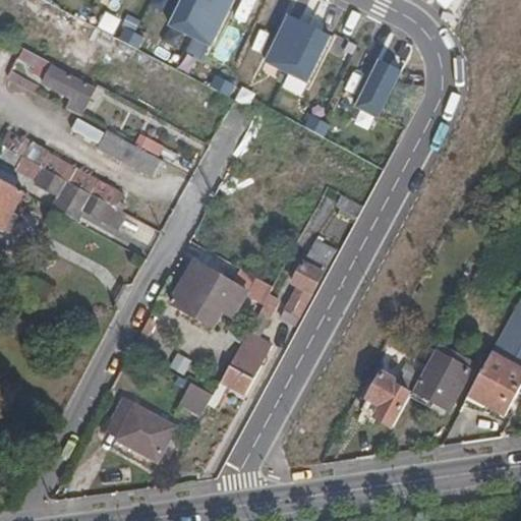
[(35,0),(53,8),(56,0),(35,0)]
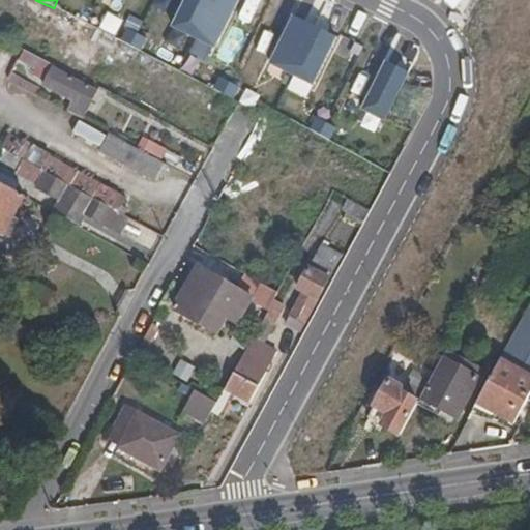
[(188,0),(174,30),(216,51),(241,0),(188,0)]
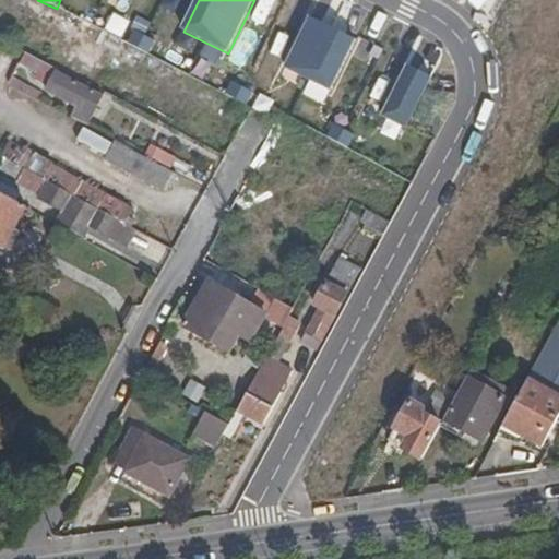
[(356,42),(312,20),(287,70),(331,92),(356,42)]
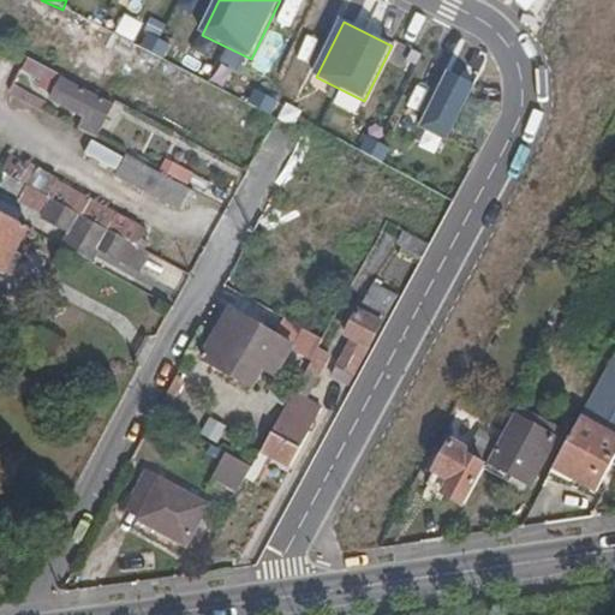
[(149,37),(142,51),(166,64),(173,49),(149,37)]
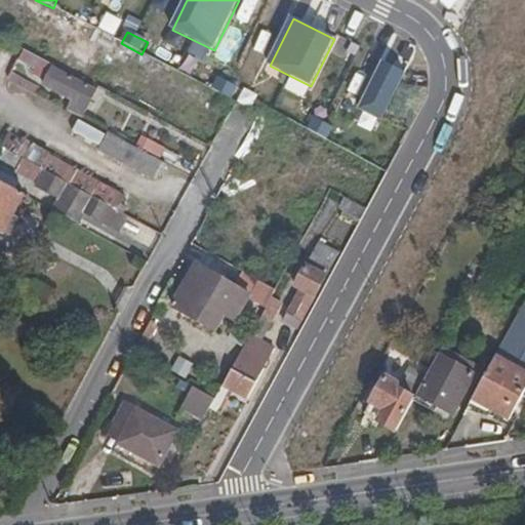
[(0,54),(5,57),(12,44),(0,37),(0,54)]
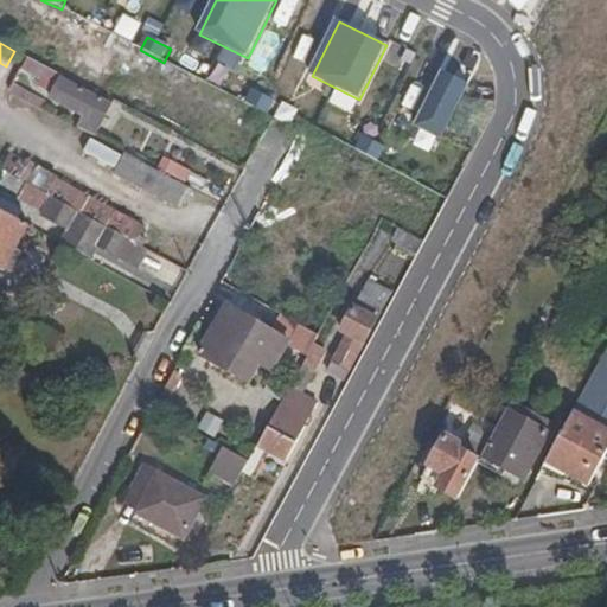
[(37,62),(26,57),(23,63),(34,69),(37,62)]
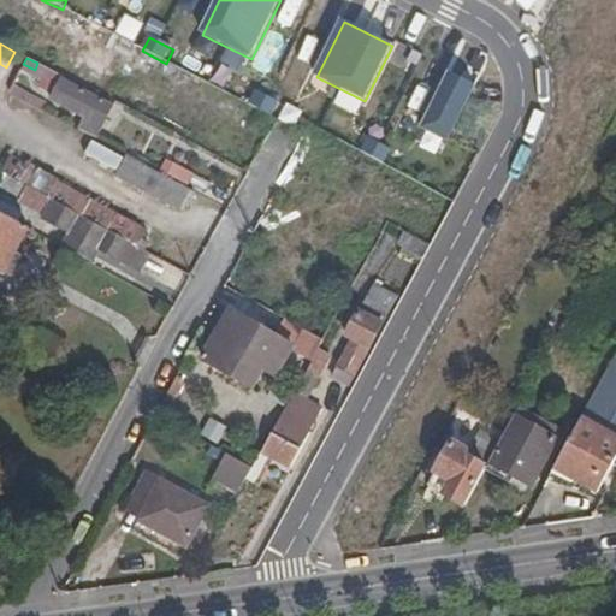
[(48,81),(53,71),(37,63),(35,70),(33,73),(48,81)]
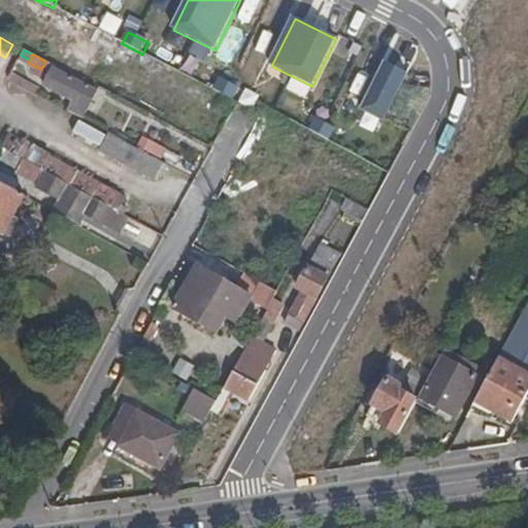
[(53,67),(54,65),(45,61),(41,69),(37,75),(44,79),(53,67)]
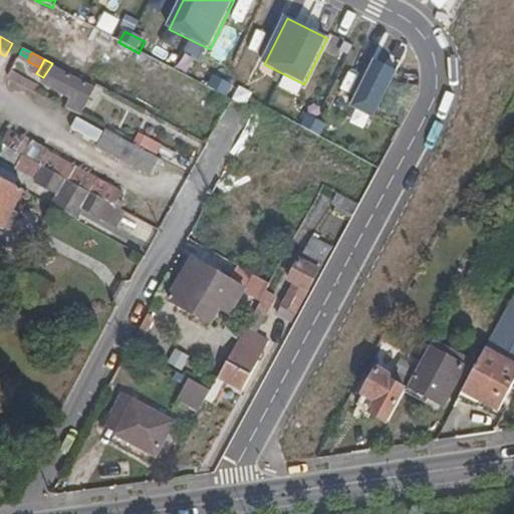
[(398,73),(375,62),(353,108),(374,119),(398,73)]
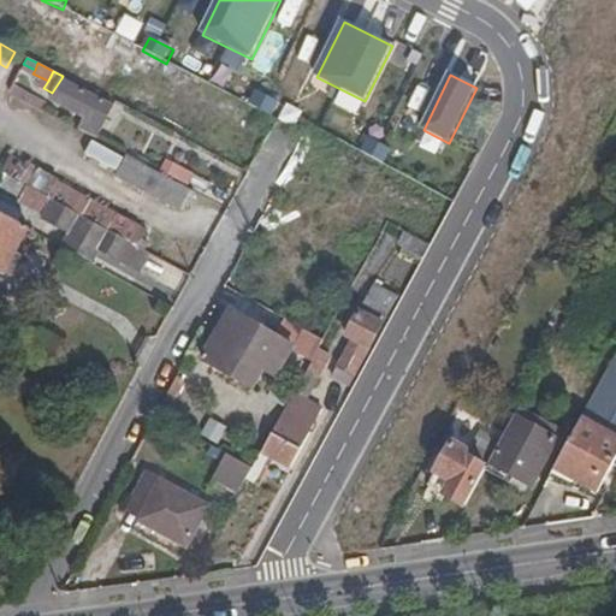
[(111,105),(61,78),(52,93),(49,99),(82,117),(78,125),(95,134),(111,105)]
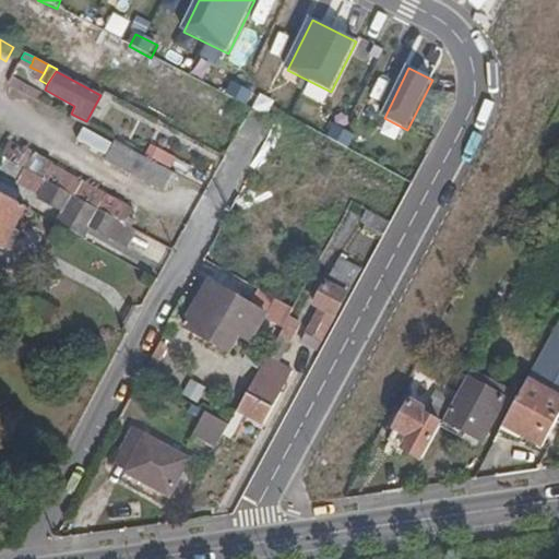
[(233,84),(226,97),(248,108),(254,95),(233,84)]
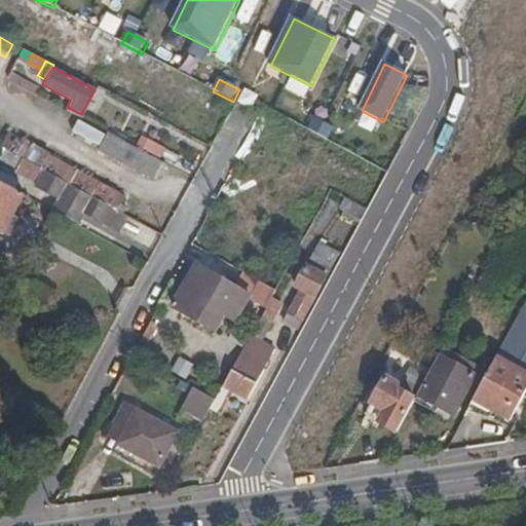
[(315,119),(309,130),(327,141),(333,128),(315,119)]
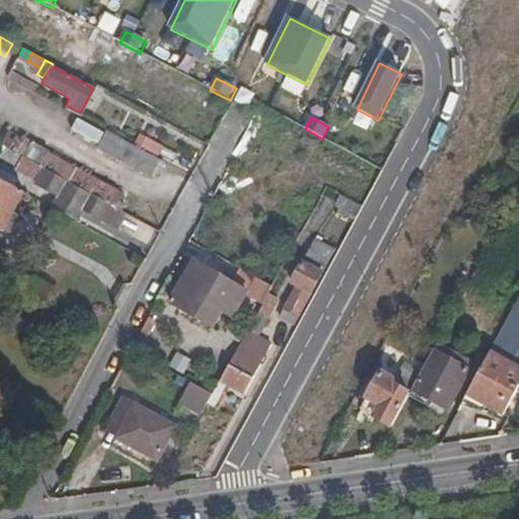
[(155,177),(163,160),(104,129),(95,145),(155,177)]
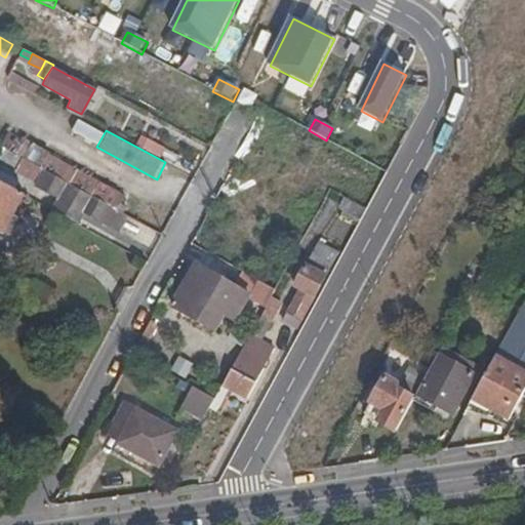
[(3,147),(112,205),(119,191),(10,133),(3,147)]
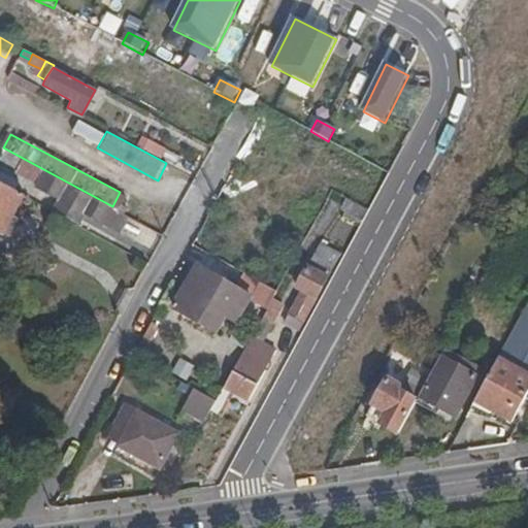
[(54,209),(77,223),(84,211),(120,231),(128,215),(112,206),(3,147),(0,154),(0,156),(15,165),(12,171),(37,185),(35,188),(58,200),(54,209)]
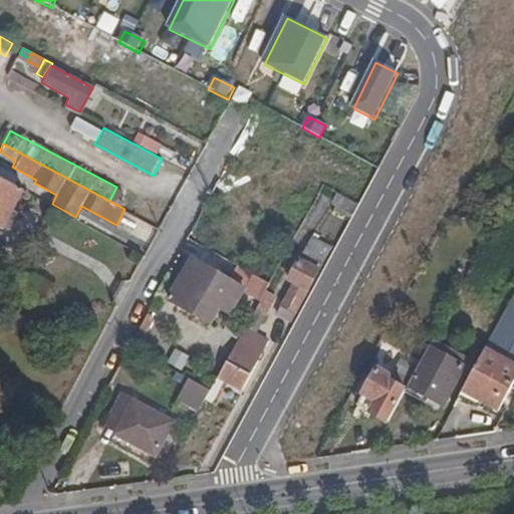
[(0,224),(3,227),(23,189),(0,175),(0,224)]
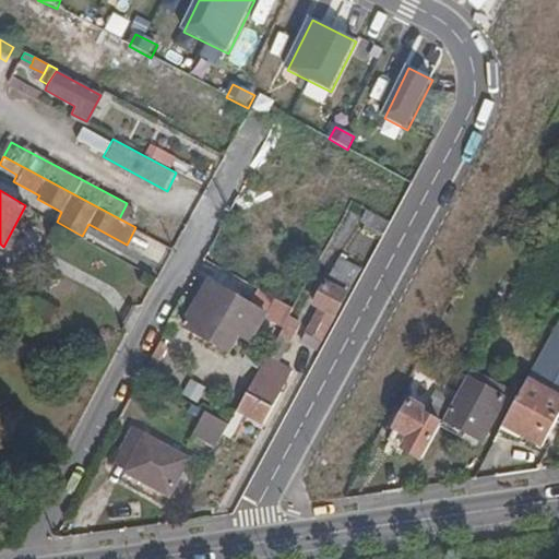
[(319,340),(359,269),(337,256),(312,302),(318,307),(306,331),(319,340)]
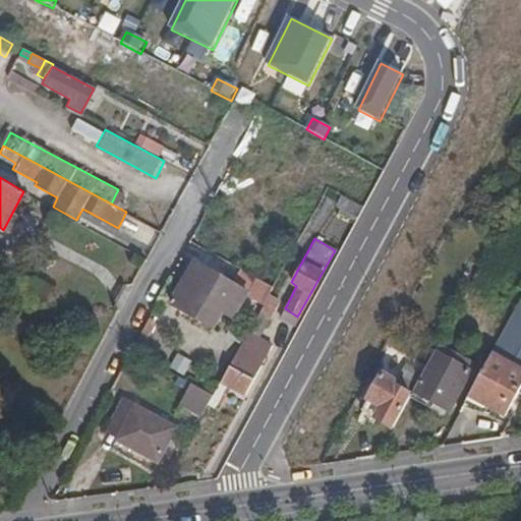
[(233,314),(245,295),(196,263),(171,302),(211,330),(224,309),(233,314)]
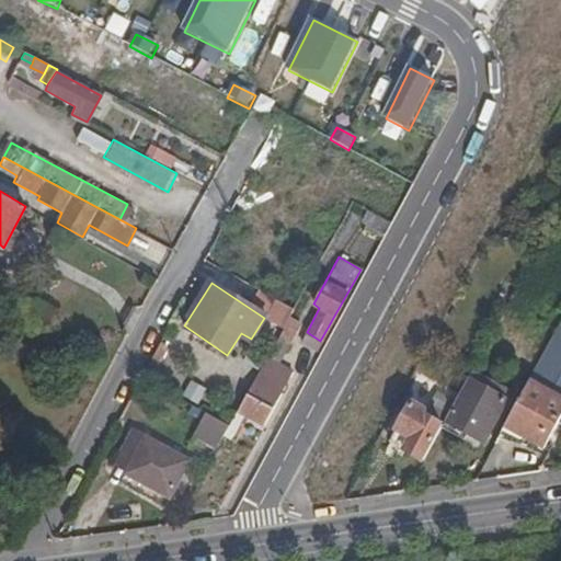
[(288,317),(293,309),(276,299),(265,318),(283,327),(288,317)]
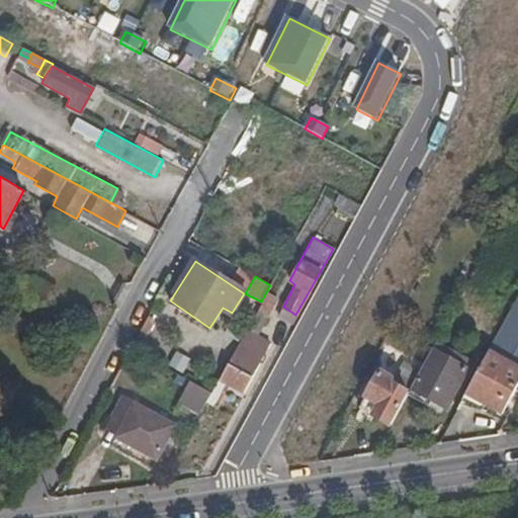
[(266,292),(261,301),(256,311),(262,314),(265,310),(269,312),(276,298),(266,292)]
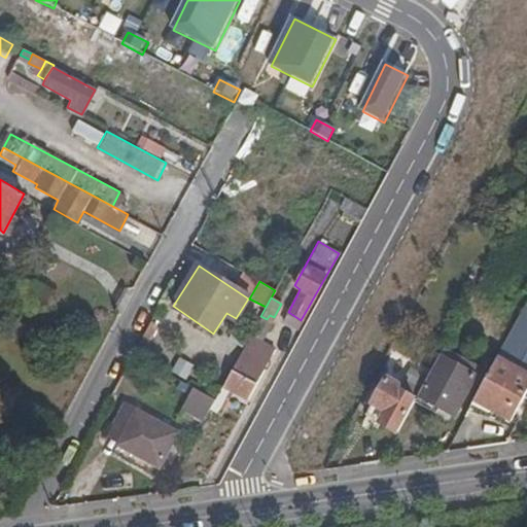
[(526,388),(526,307),(525,306),(472,402),(510,422),(526,388)]
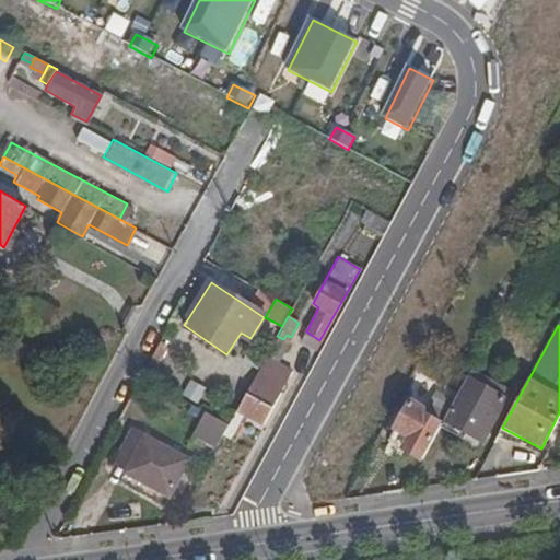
[(493,366),(478,358),(445,419),(481,439),(504,398),(482,386),(493,366)]
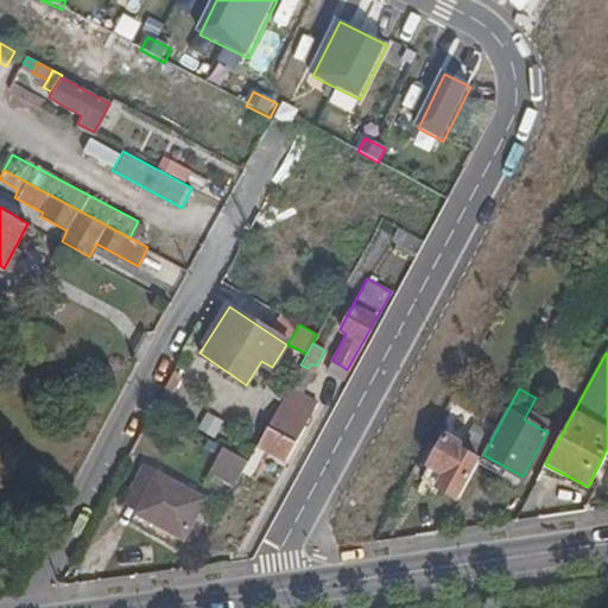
[(297,392),(290,404),(305,412),(311,400),(297,392)]
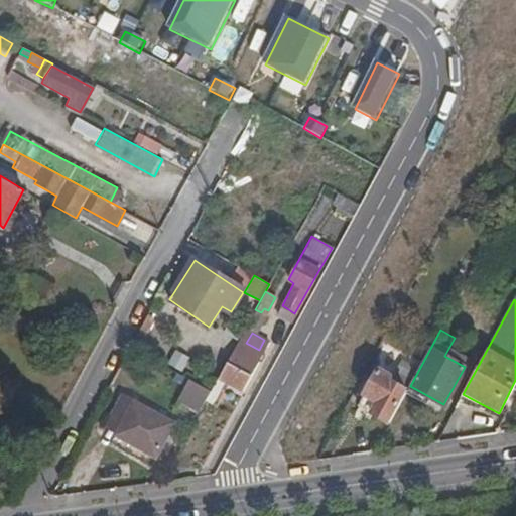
[(241,352),(254,359),(259,350),(246,343),(241,352)]
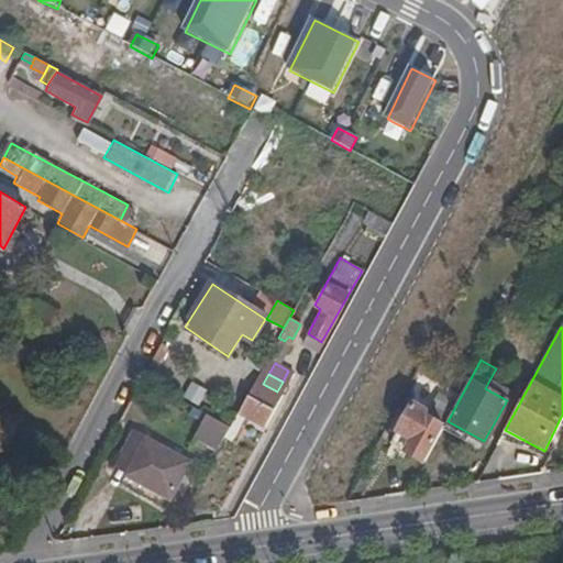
[(239,410),(244,414),(265,426),(282,395),(277,392),(263,384),(254,399),(246,396),(239,410)]
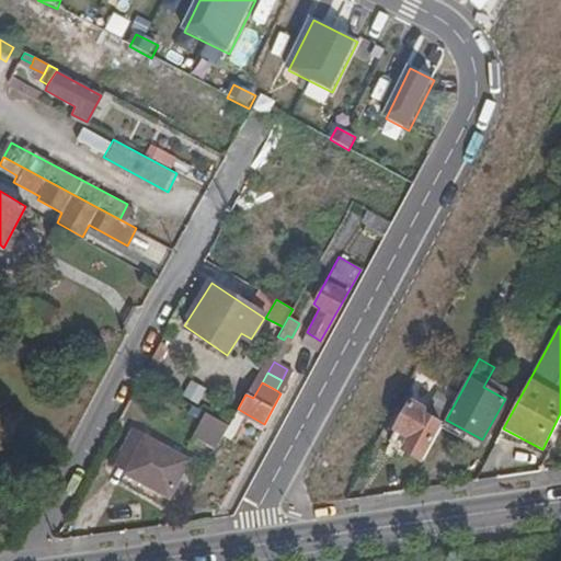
[(390,442),(424,460),(443,425),(423,414),(426,409),(412,401),(390,442)]
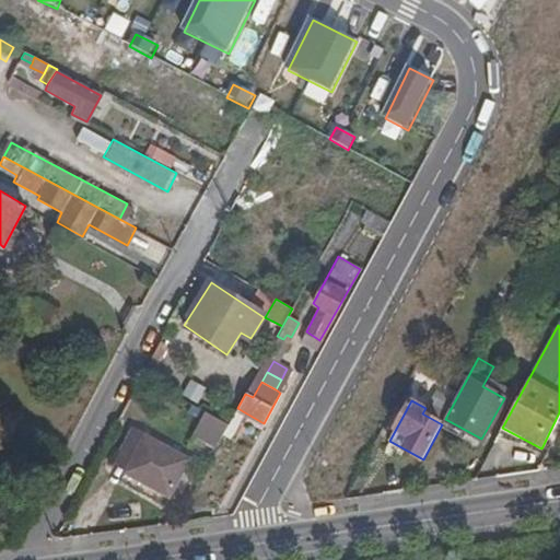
[(237,408),(229,423),(235,427),(243,411),(237,408)]
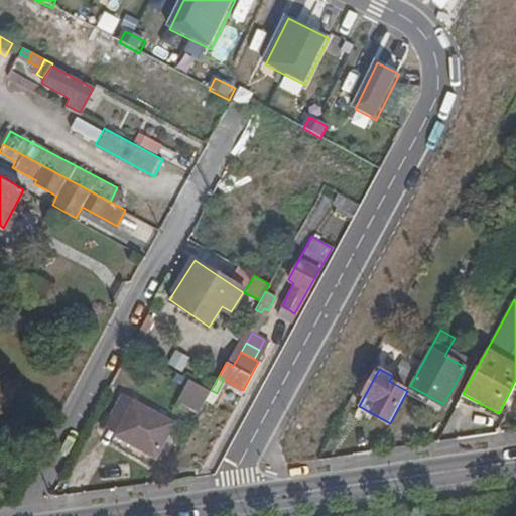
[(118,429),(115,436),(151,456),(156,458),(176,421),(123,393),(106,423),(118,429)]
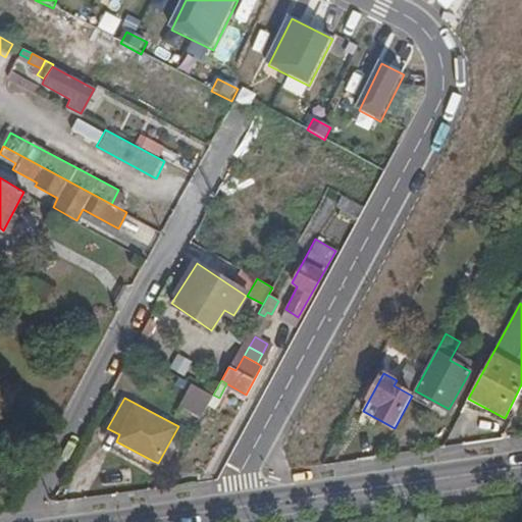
[(153,461),(116,441),(113,447),(151,466),(153,461)]
